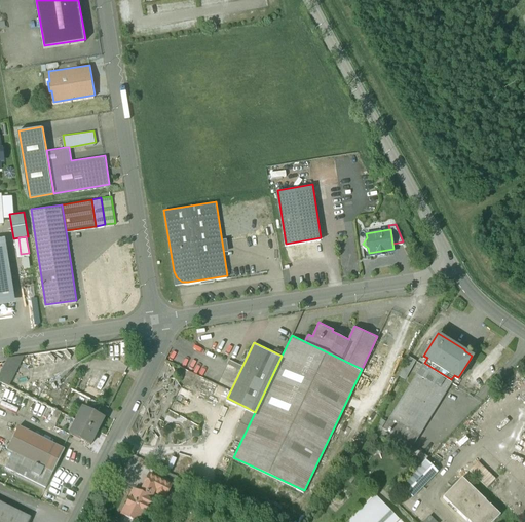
[(25,352),(8,356),(0,371),(0,377),(9,382),(25,352)]
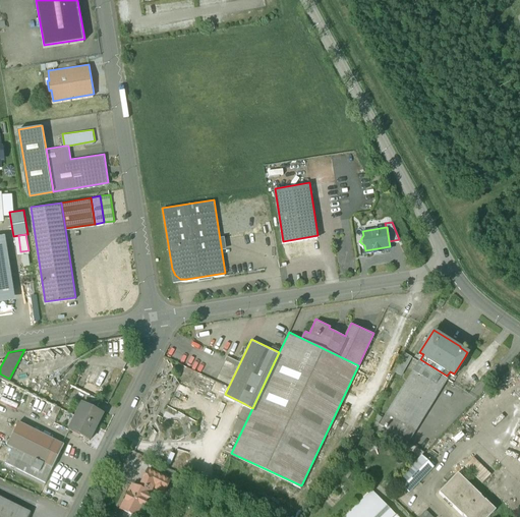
[(420,359),(381,422),(405,437),(412,426),(415,427),(447,377),(447,376),(420,359)]
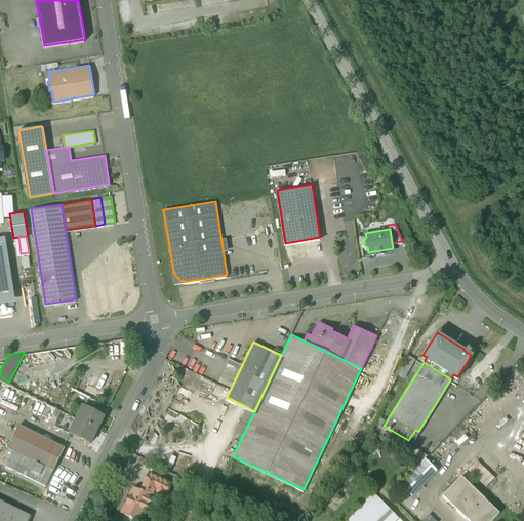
[(103,401),(91,395),(88,401),(99,406),(103,401)]
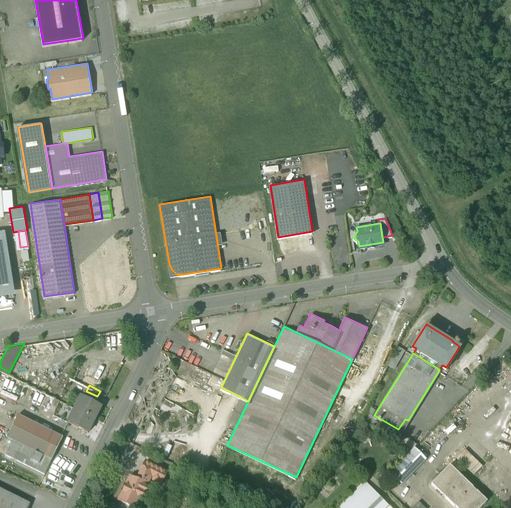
[(101,389),(98,397),(107,401),(111,394),(101,389)]
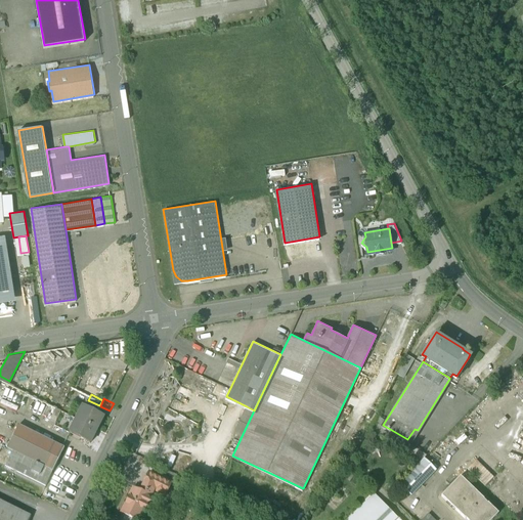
[(88,400),(87,403),(97,408),(99,405),(88,400)]
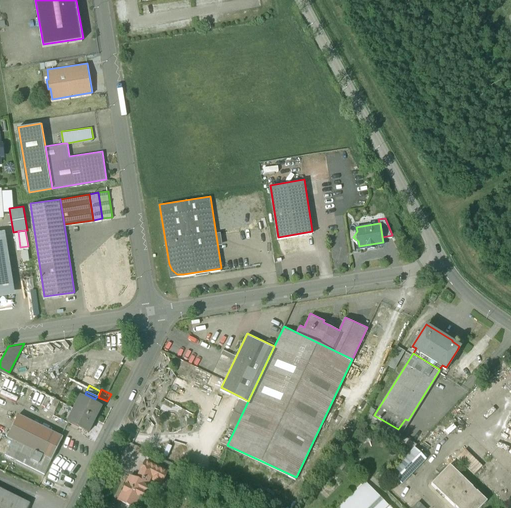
[(85,394),(82,393),(75,406),(95,417),(102,403),(95,399),(85,394)]
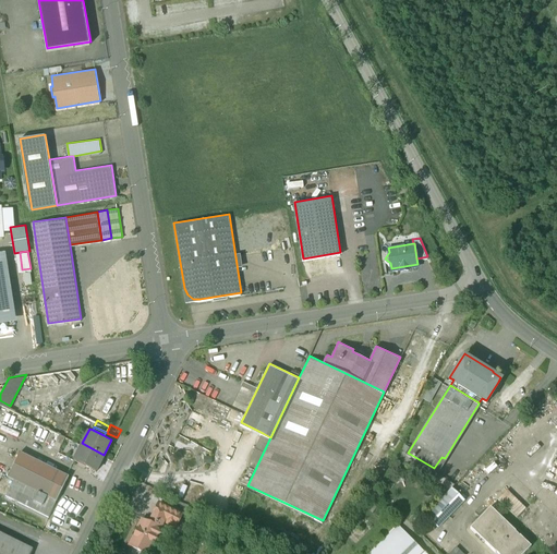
[(270,437),(263,433),(250,459),(258,462),(270,437)]
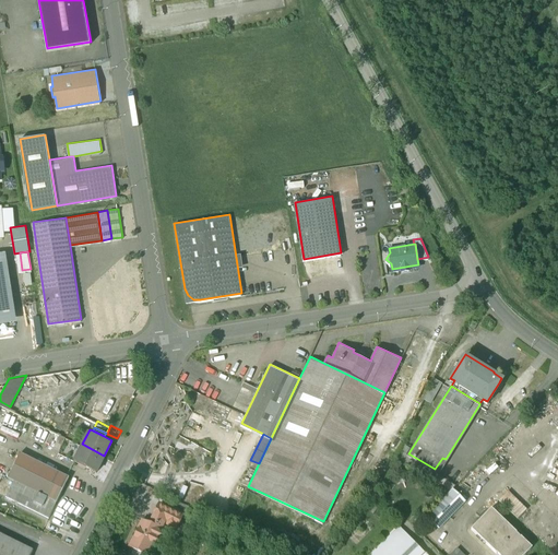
[(104,456),(82,444),(74,459),(97,470),(104,456)]
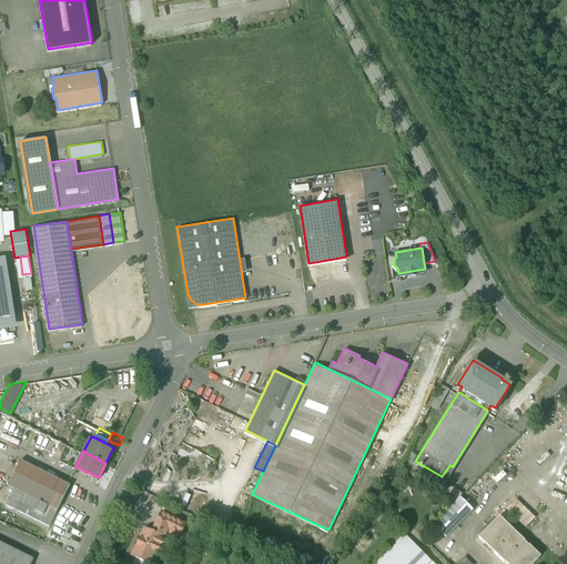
[(71,483),(21,457),(9,483),(14,486),(58,507),(71,483)]
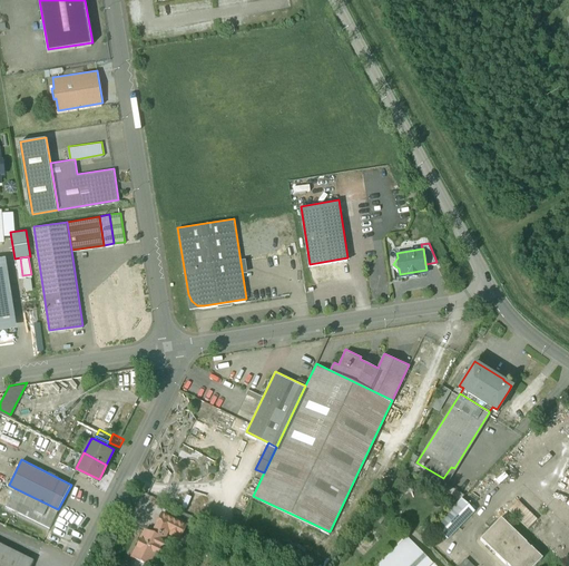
[(58,509),(15,488),(7,504),(50,525),(58,509)]
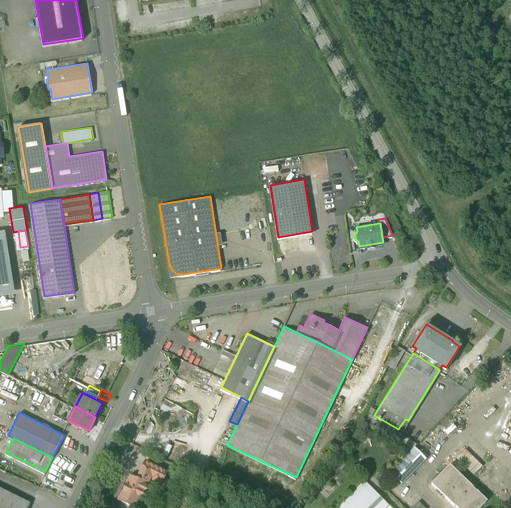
[(172,444),(169,441),(164,452),(168,454),(172,444)]
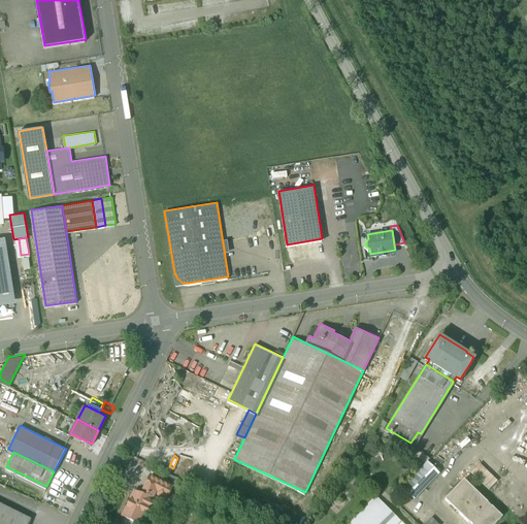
[(428,459),(402,485),(415,496),(440,470),(428,459)]
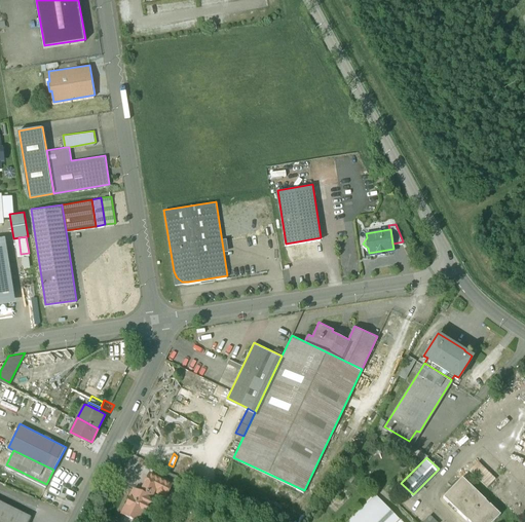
[(496,476),(478,458),(470,468),(488,485),(496,476)]
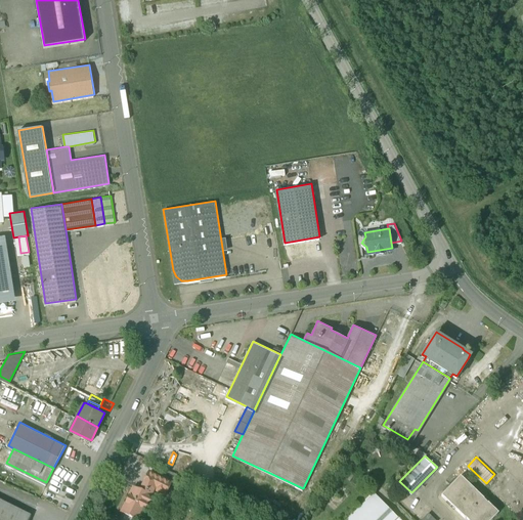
[(149,469),(144,480),(144,481),(140,489),(134,486),(123,509),(139,517),(144,506),(153,504),(149,495),(155,485),(166,491),(172,480),(149,469)]
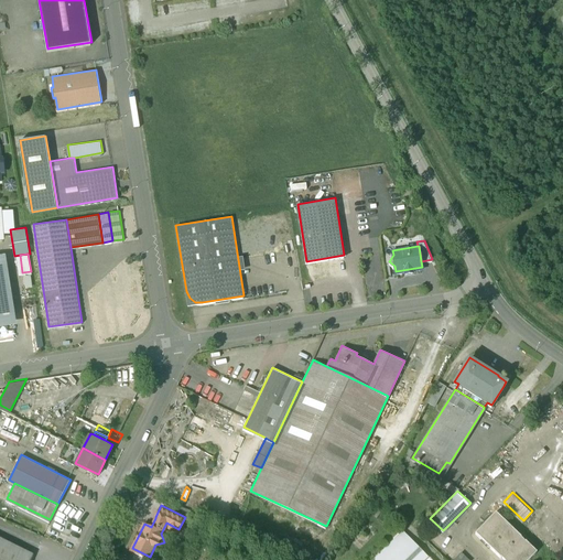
[(496,509),(476,530),(506,559),(527,559),(538,549),(496,509)]
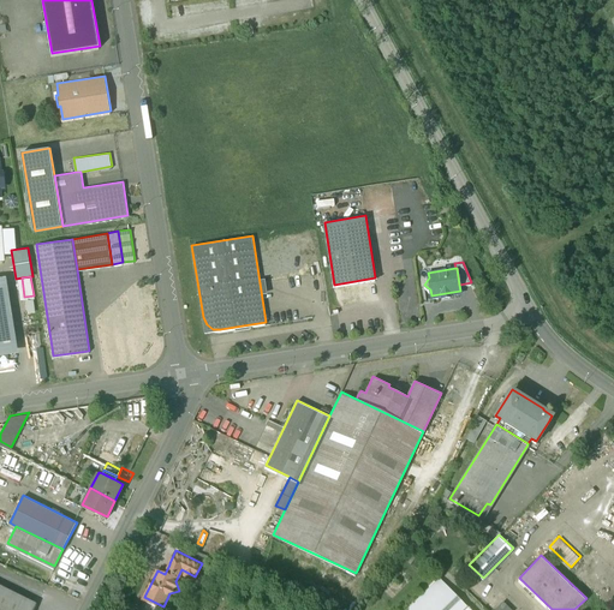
[(440,575),(404,609),(427,609),(451,587),(440,575)]
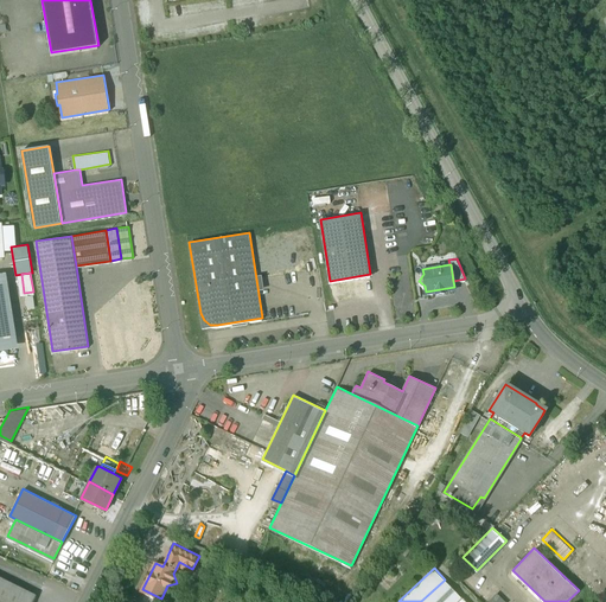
[(0,601),(32,601),(37,594),(0,575),(0,601)]
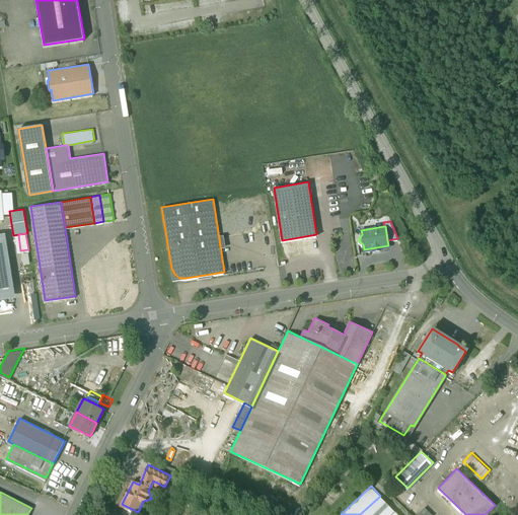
[(360,514),(388,514),(394,510),(380,496),(360,514)]
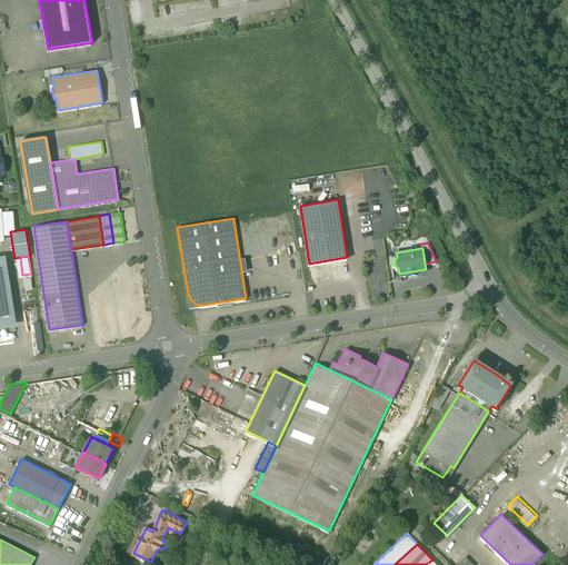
[(466,554),(457,564),(458,564),(474,564),(476,564),(466,554)]
